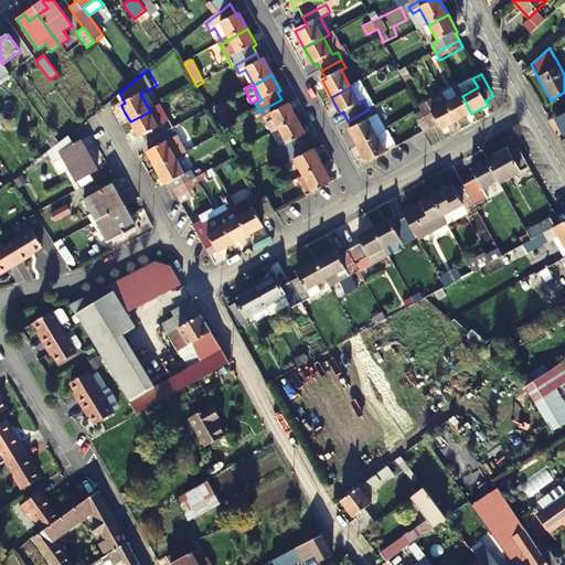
[(441,95),(457,121),(471,114),(462,96),(457,98),(452,89),(441,95)]
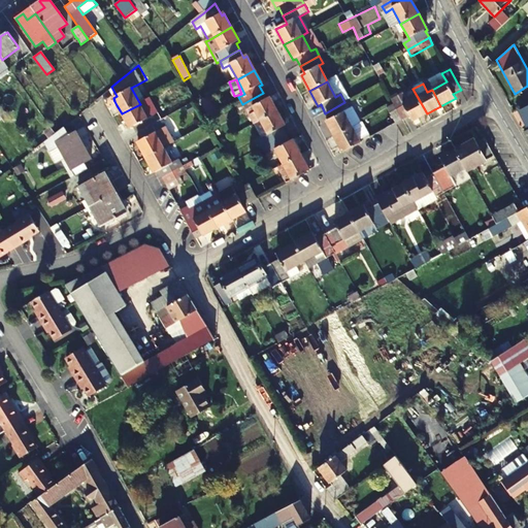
[(145,101),(137,85),(131,88),(140,104),(145,101)]
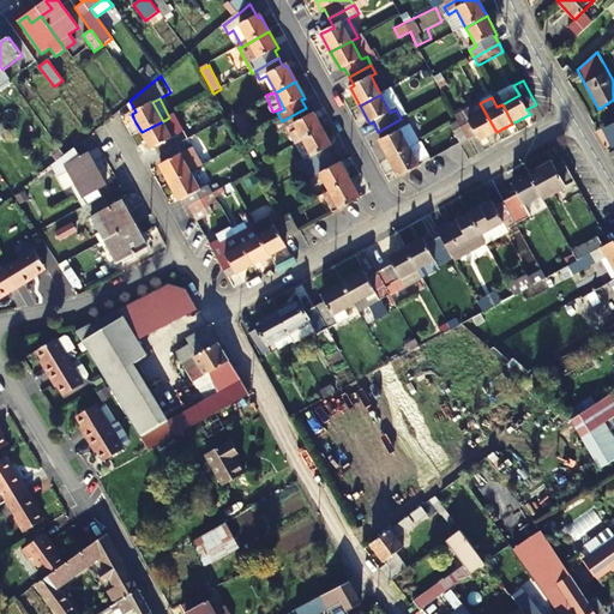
[(458,122),(468,140),(476,136),(479,142),(497,132),(480,103),(455,116),(458,122)]
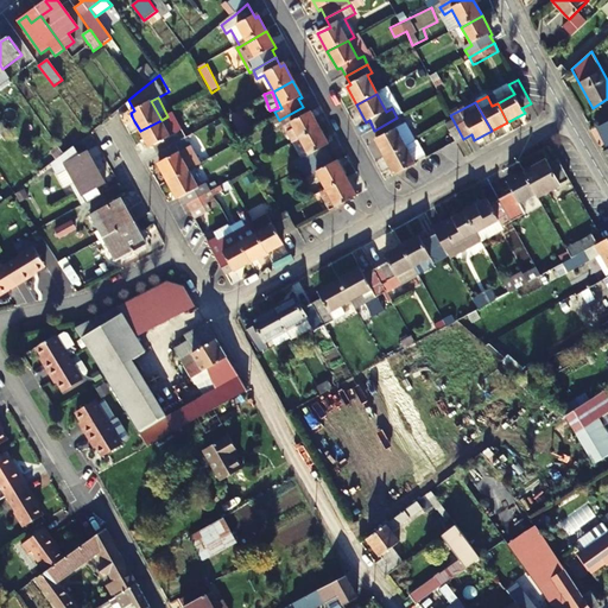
[(284,128),(291,125),(299,140),(318,128),(310,113),(308,115),(303,107),(279,120),(284,128)]
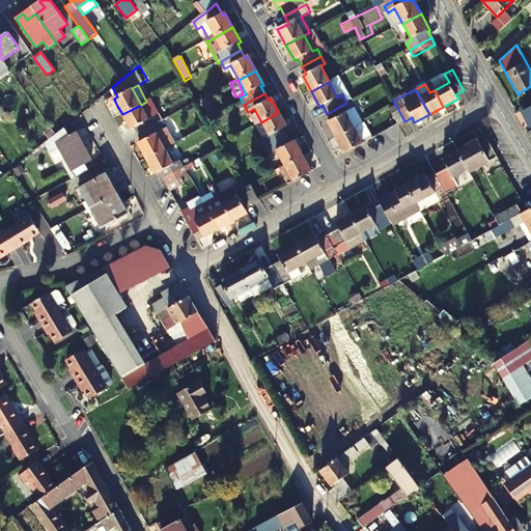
[(210,94),(201,100),(208,115),(218,110),(210,94)]
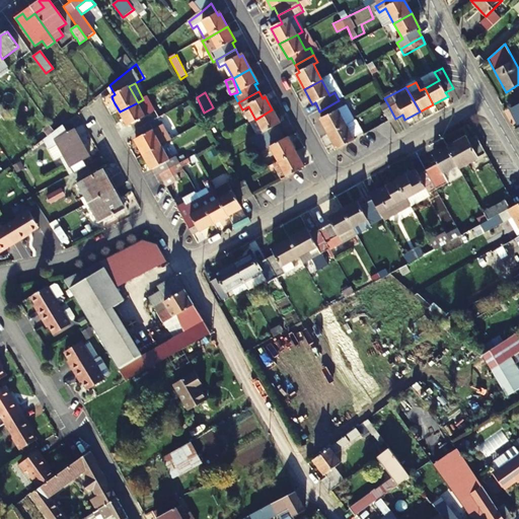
[(155,122),(164,117),(160,109),(151,115),(148,109),(153,107),(147,96),(143,99),(138,102),(120,112),(128,127),(131,126),(135,133),(155,122)]
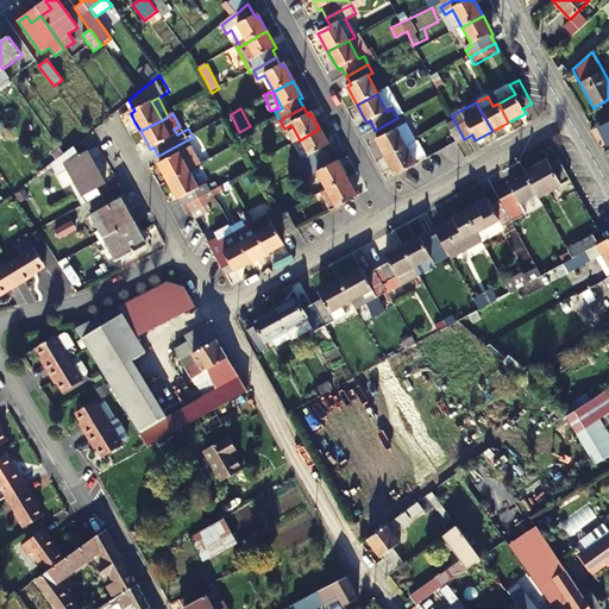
[(380,139),(376,140),(385,158),(406,148),(396,130),(402,126),(397,118),(375,131),(380,139)]
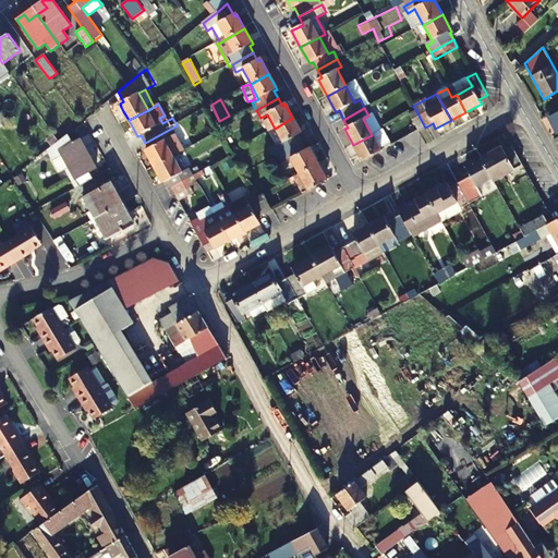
[(557,110),(548,116),(557,134),(557,110)]
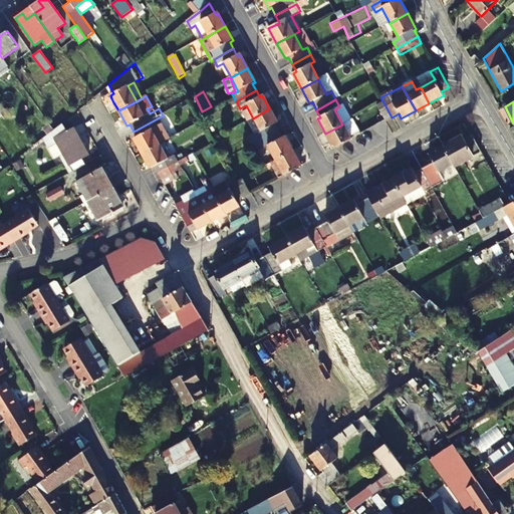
[(383,102),(376,105),(384,120),(392,117),(383,102)]
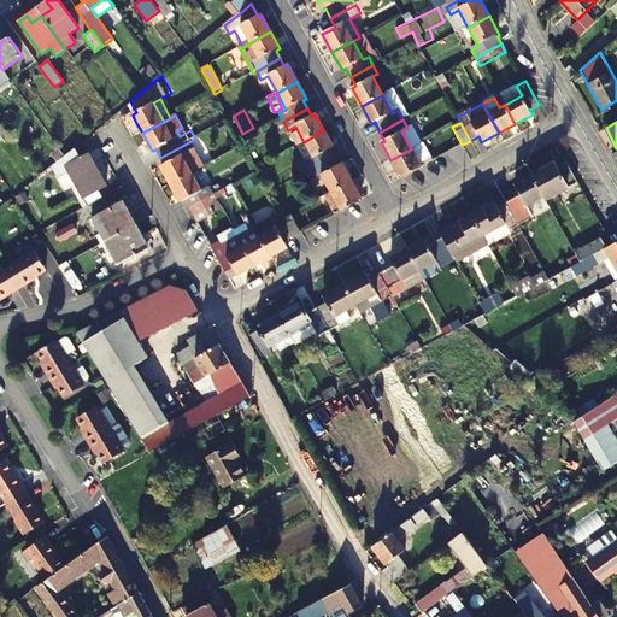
[(313,160),(306,164),(310,171),(334,159),(330,151),(333,148),(323,130),(304,142),(313,160)]
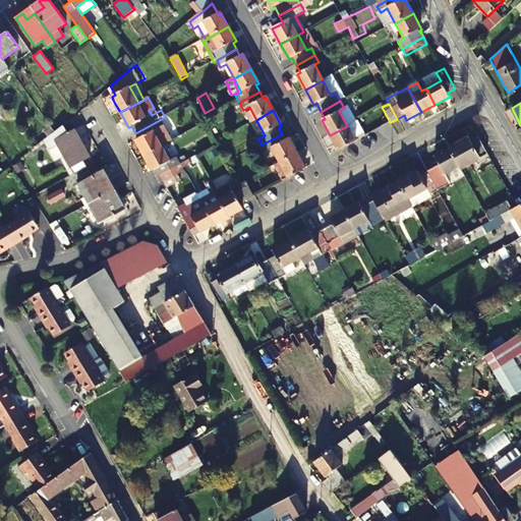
[(356,121),(347,126),(354,139),(363,134),(356,121)]
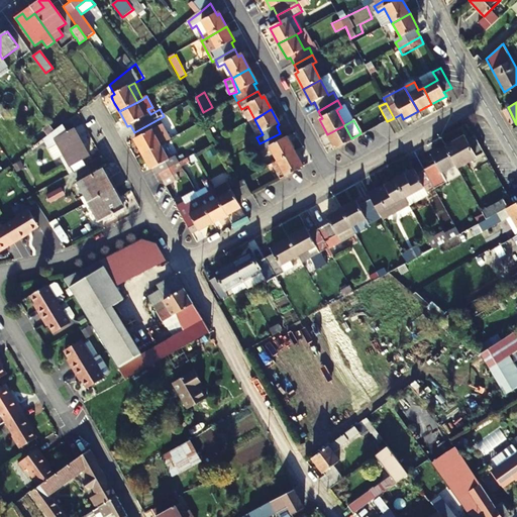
[(138,139),(135,140),(143,157),(162,146),(152,131),(159,128),(154,121),(134,132),(138,139)]
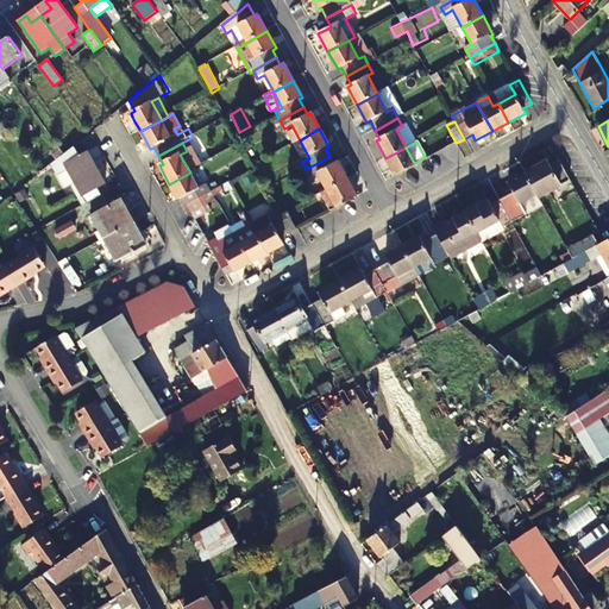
[(62,154),(57,146),(37,163),(43,170),(62,154)]
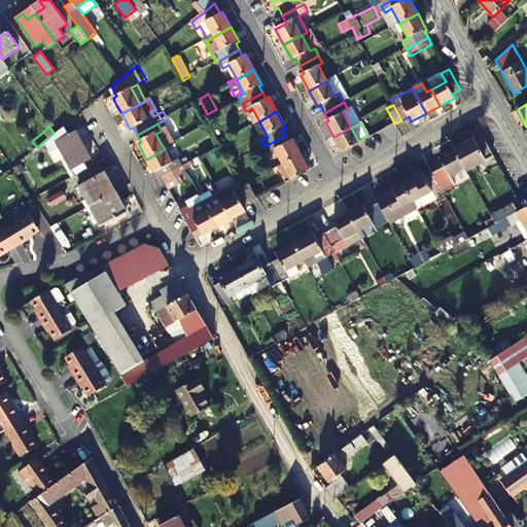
[(342,153),(359,143),(358,141),(351,128),(334,137),(342,153)]
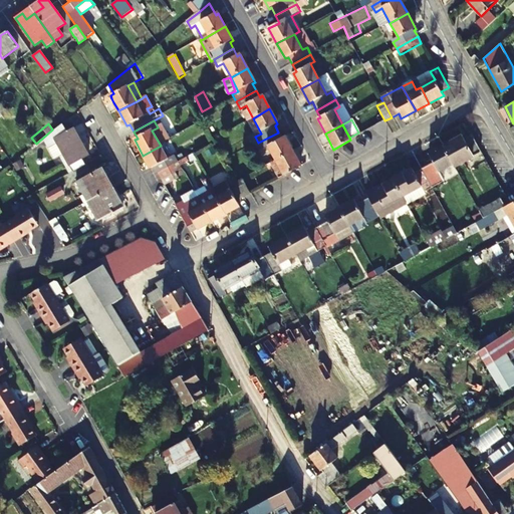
[(59,150),(68,168),(88,157),(74,131),(60,138),(54,141),(59,150)]
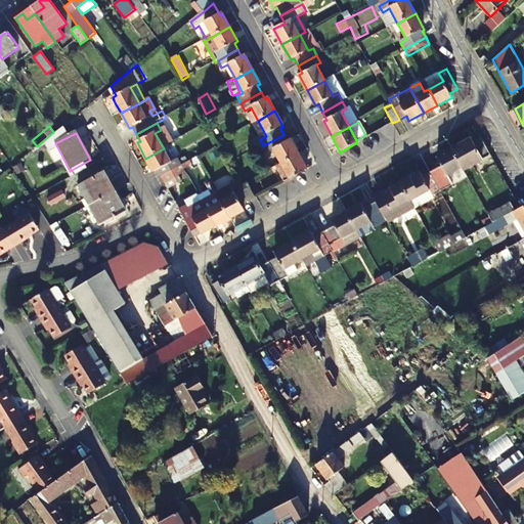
[(267,153),(273,148),(281,165),(299,155),(291,139),(287,141),(284,135),(263,145),(267,153)]
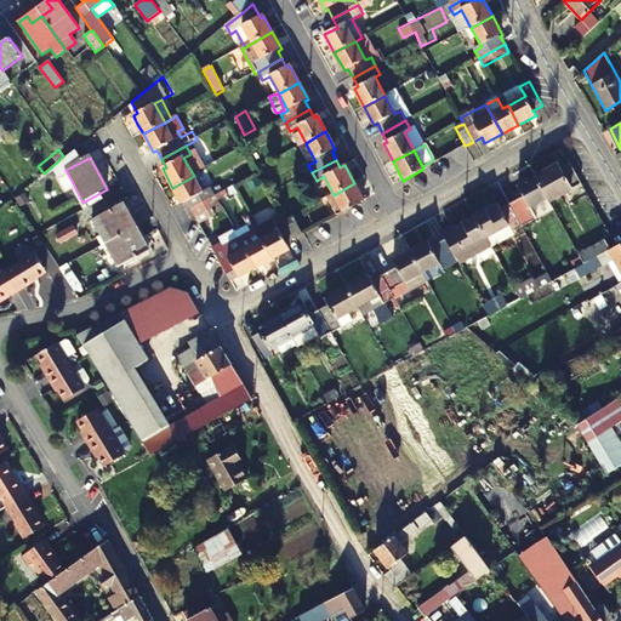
[(559,167),(557,164),(535,176),(546,195),(550,201),(580,184),(568,164),(559,167)]
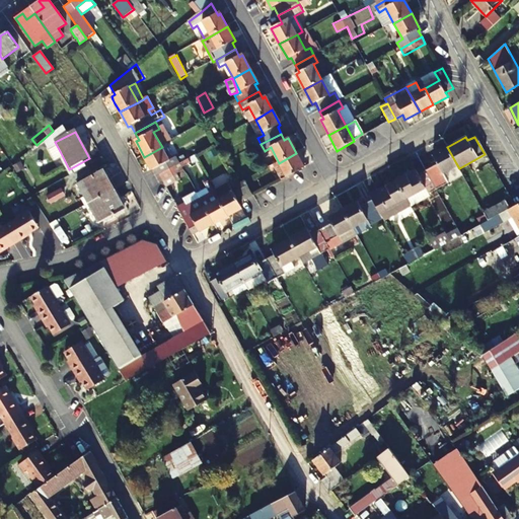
[(152,172),(156,169),(160,177),(180,166),(176,158),(170,162),(162,147),(144,157),(152,172)]
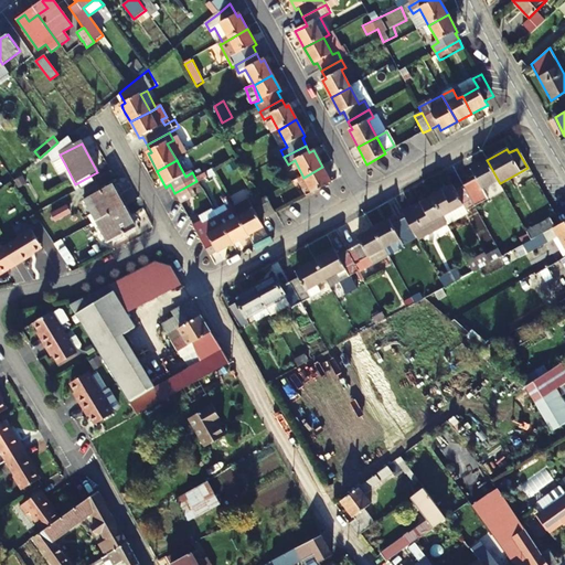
[(462,185),(473,206),(487,199),(480,188),(497,178),(487,160),(471,170),(476,178),(462,185)]
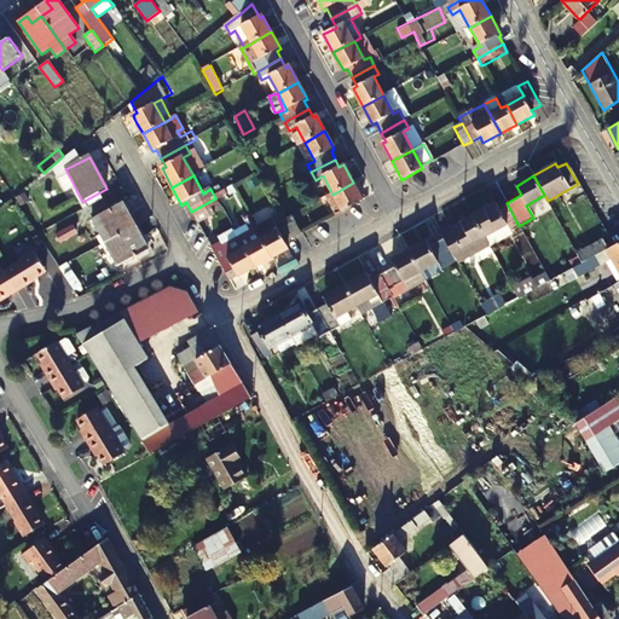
[(336,217),(363,202),(353,183),(333,195),(325,198),(336,217)]
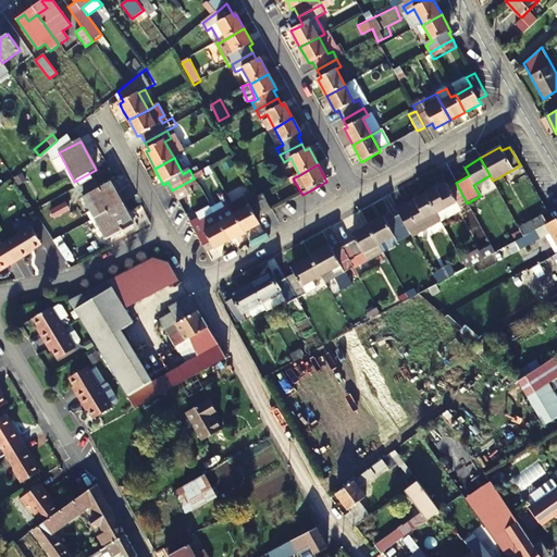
[(473,185),(480,196),(496,187),(493,181),(490,175),(473,185)]
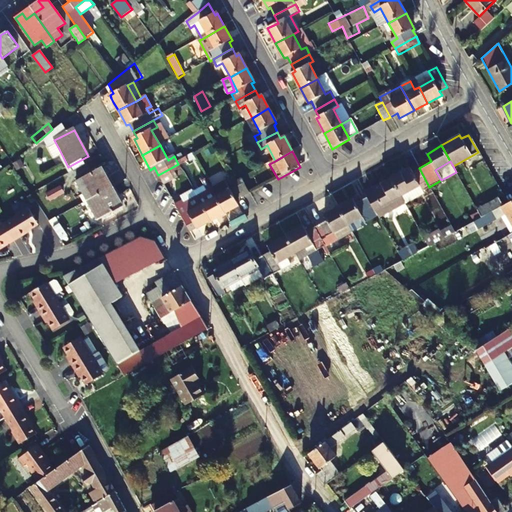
[(175,175),(182,171),(178,164),(158,175),(162,182),(175,175)]
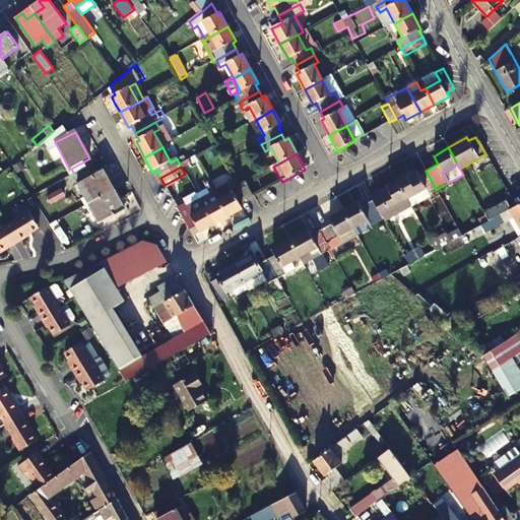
[(103,171),(77,185),(87,205),(114,191),(103,171)]
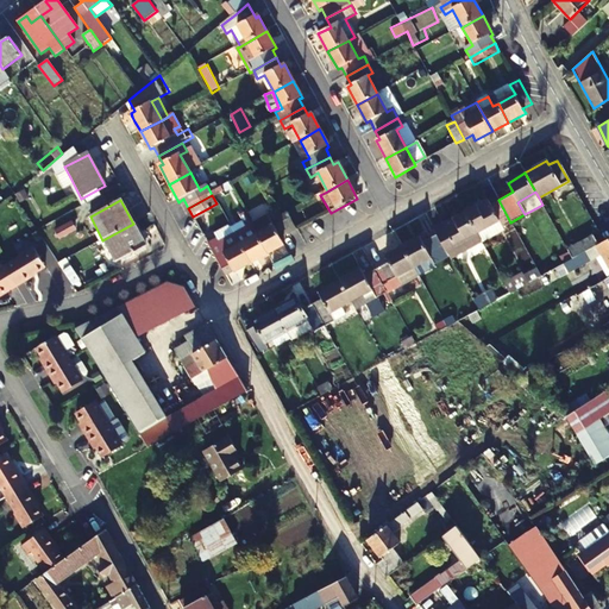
[(465,213),(483,246),(514,228),(510,223),(498,200),(490,205),(488,200),(465,213)]
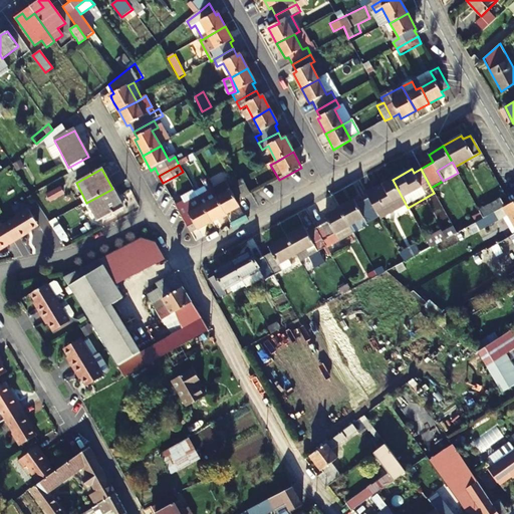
[(179,182),(176,176),(163,183),(166,189),(179,182)]
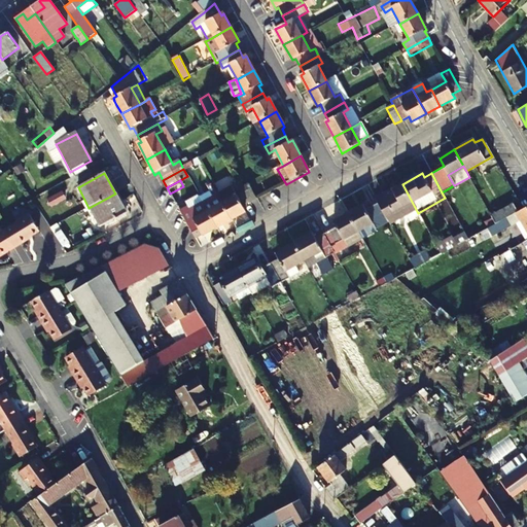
[(246,213),(243,208),(250,204),(242,188),(240,183),(233,187),(233,188),(218,196),(232,220),(246,213)]
